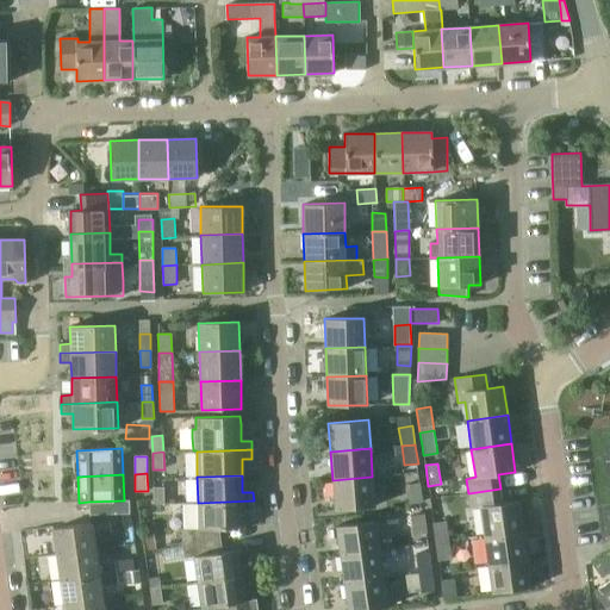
[(335,509),(374,506),(372,477),(332,480),(335,509)]
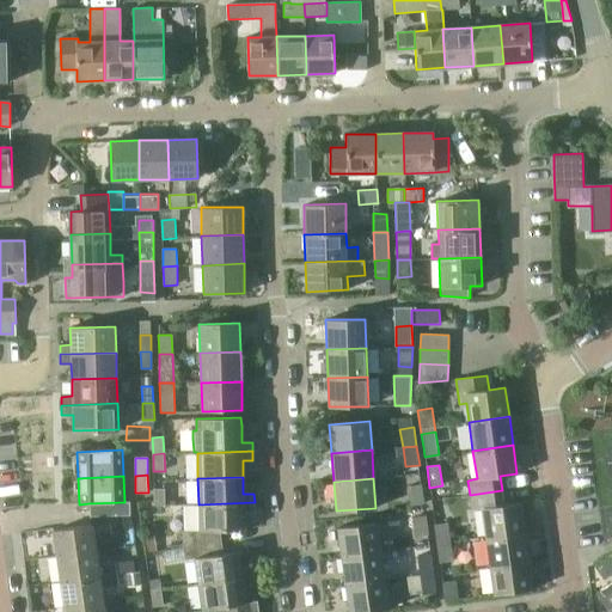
[(408,487),(411,512),(426,509),(424,503),(421,484),(408,487)]
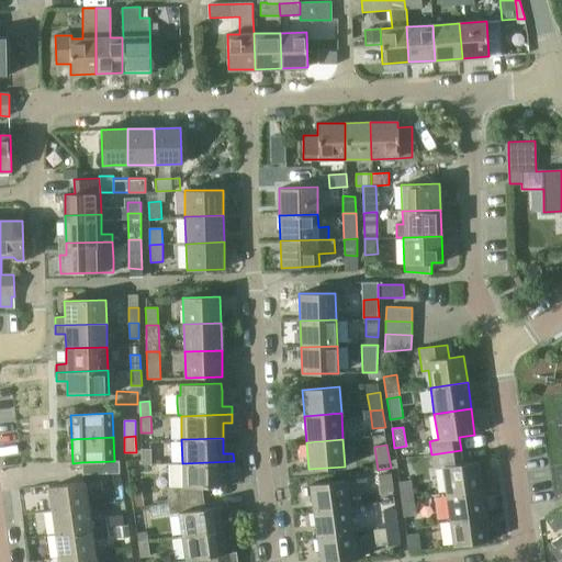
[(153,464),(150,448),(141,449),(142,459),(142,464),(153,464)]
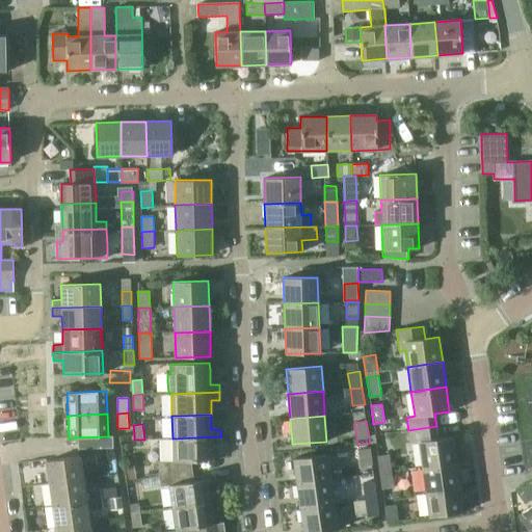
[(439,439),(436,426),(408,430),(410,443),(418,442),(421,467),(456,461),(456,460),(460,459),(458,448),(454,448),(452,436),(439,439)]
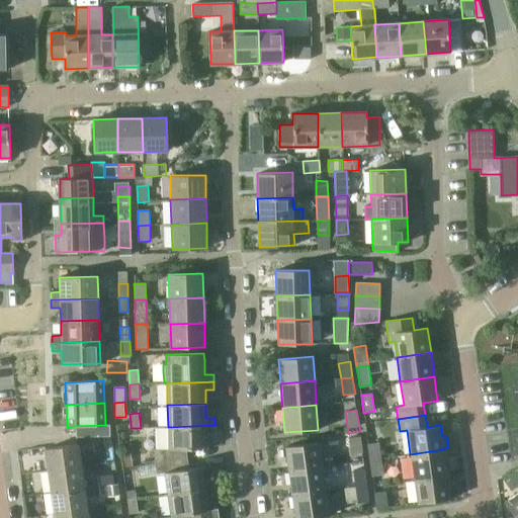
[(110,436),(110,424),(105,425),(75,426),(75,437),(110,436)]
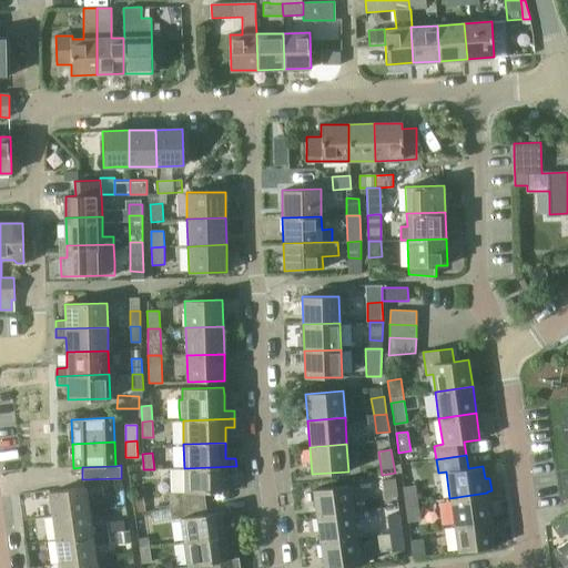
[(236,475),(236,466),(184,468),(170,468),(171,493),(168,494),(170,508),(205,503),(203,492),(226,490),(226,475),(236,475)]
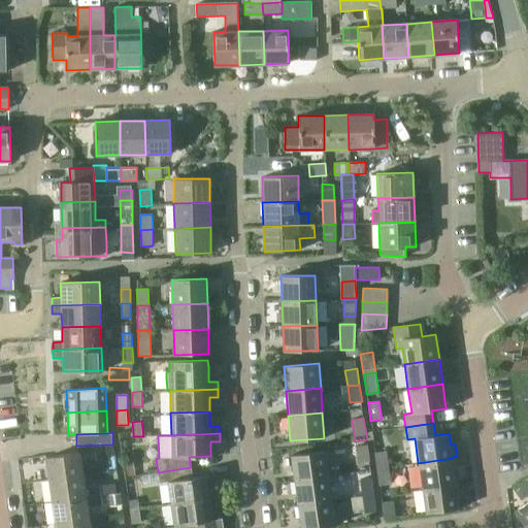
[(371,461),(367,444),(367,439),(355,441),(355,447),(359,463),(371,461)]
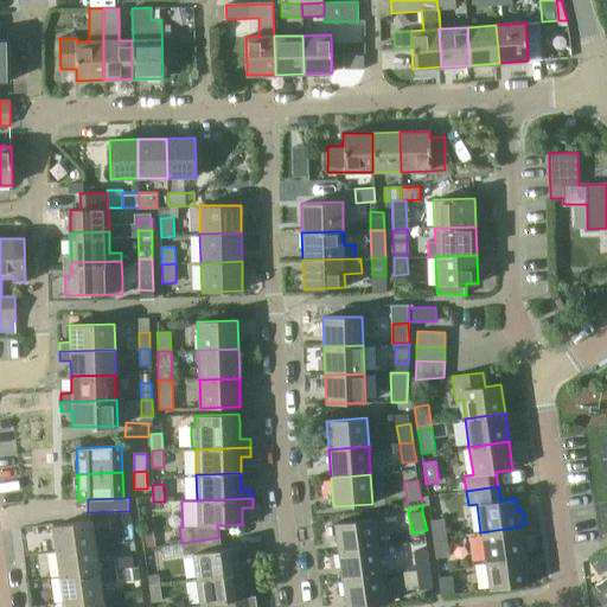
[(64,524),(52,526),(57,551),(95,545),(93,530),(110,528),(109,518),(91,521),(64,524)]
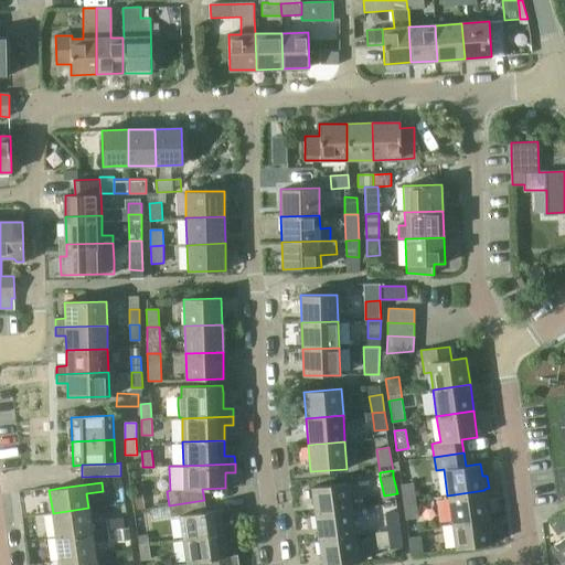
[(348,482),(311,487),(315,513),(351,509),(348,482)]
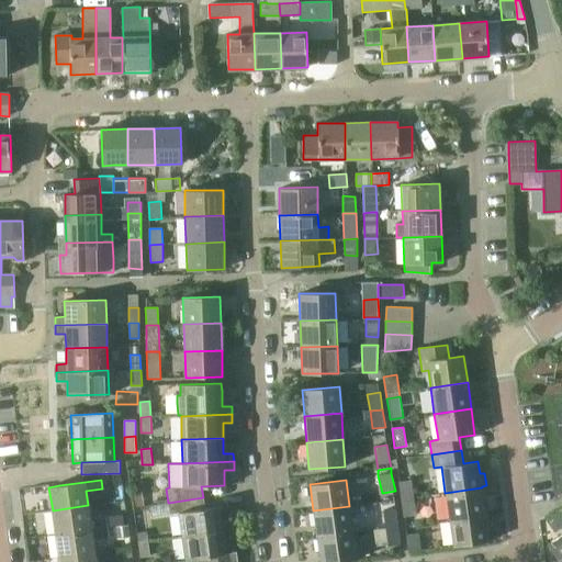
[(397,482),(400,491),(413,489),(411,480),(397,482)]
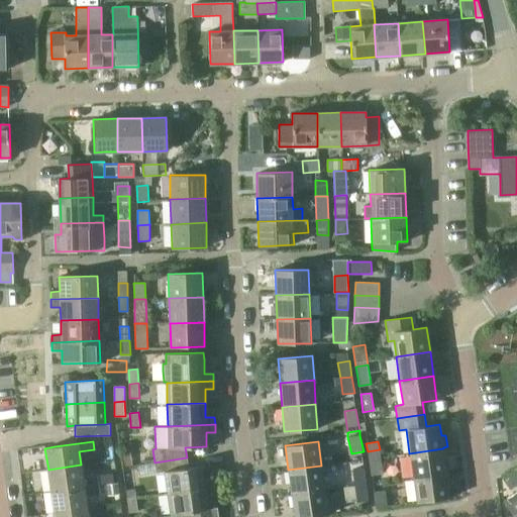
[(413,478),(446,473),(443,448),(409,453),(413,478)]
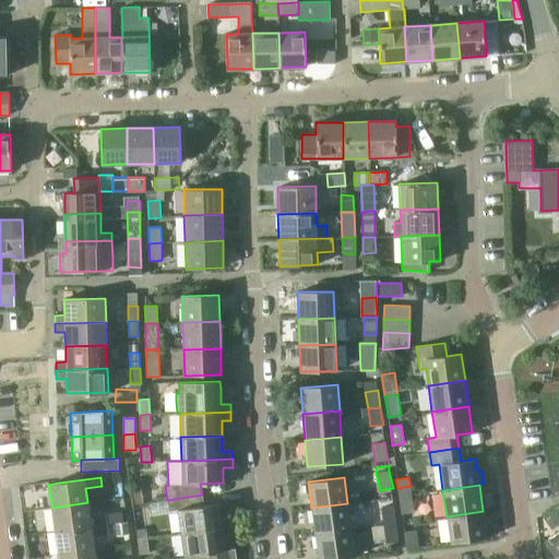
[(414,511),(411,486),(397,488),(401,513),(414,511)]
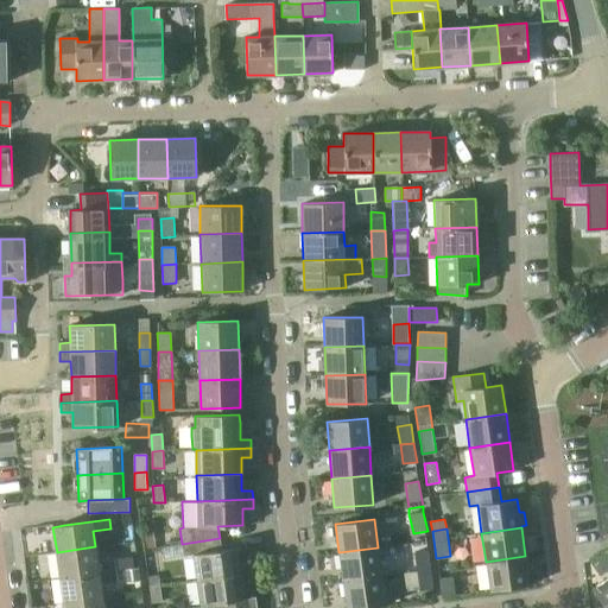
[(143,533),(143,538),(144,549),(156,546),(154,537),(153,532),(143,533)]
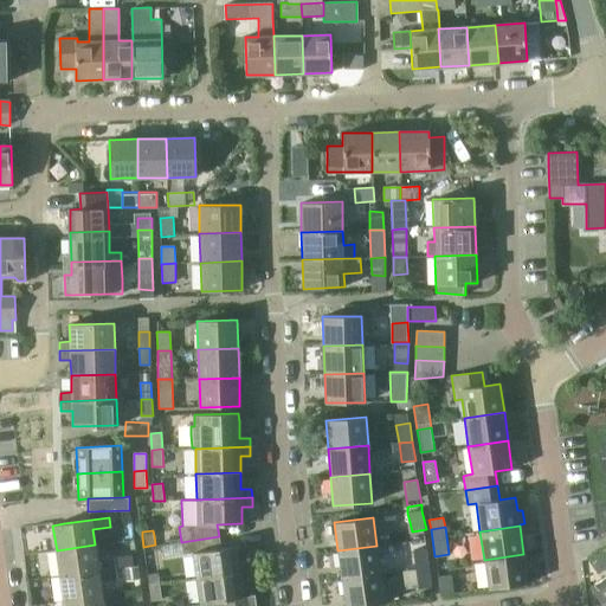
[(182,554),(193,553),(197,578),(251,571),(250,561),(239,562),(237,546),(220,548),(219,536),(181,542),(182,554)]
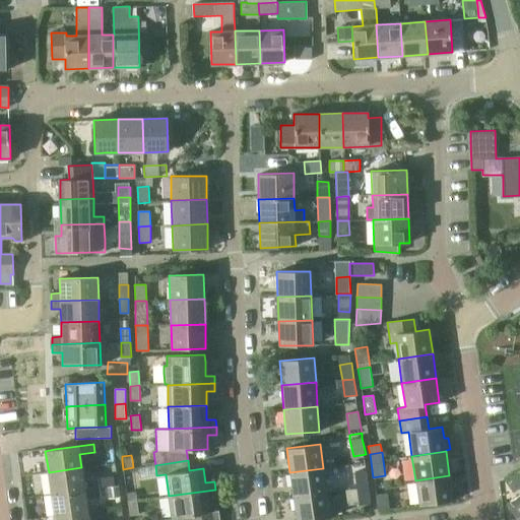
[(83,480),(81,467),(49,472),(52,495),(100,488),(98,478),(83,480)]
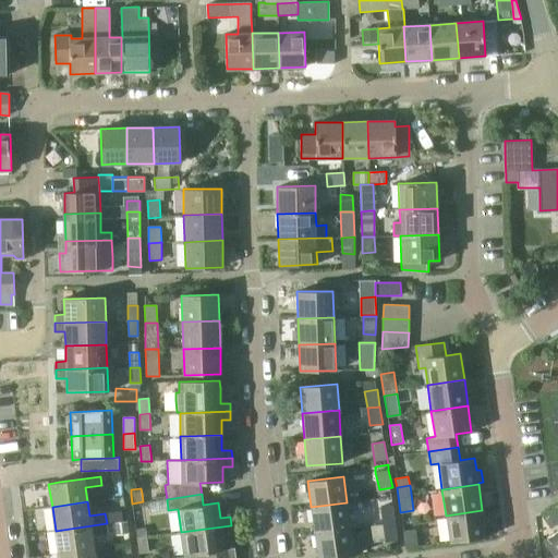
[(145,518),(143,501),(132,504),(134,519),(145,518)]
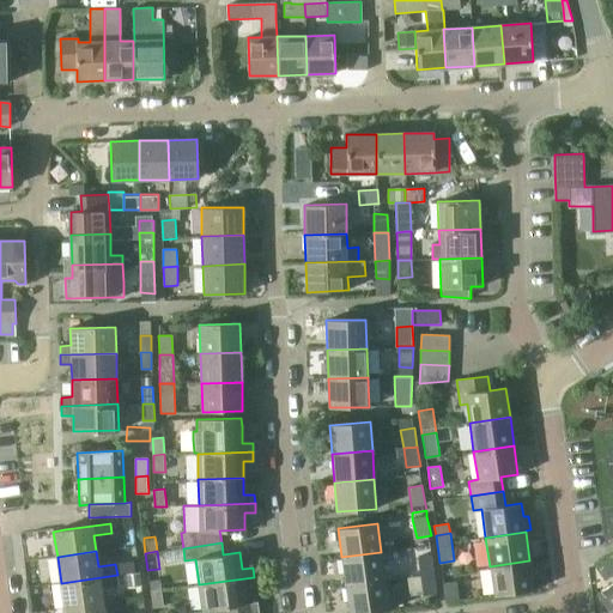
[(341,557),(346,586),(386,581),(381,552),(341,557)]
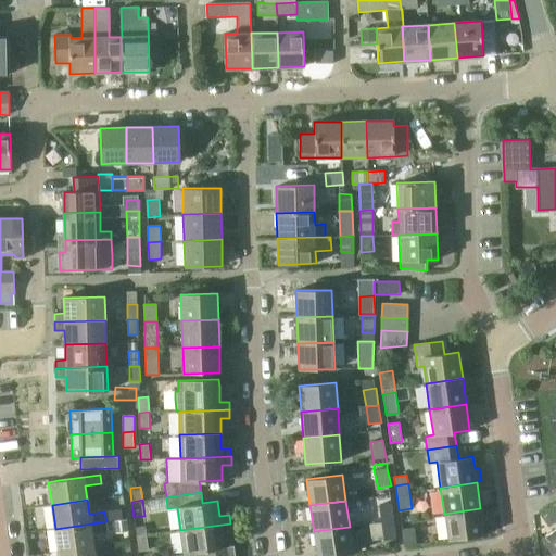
[(379,505),(382,521),(393,520),(391,504),(379,505)]
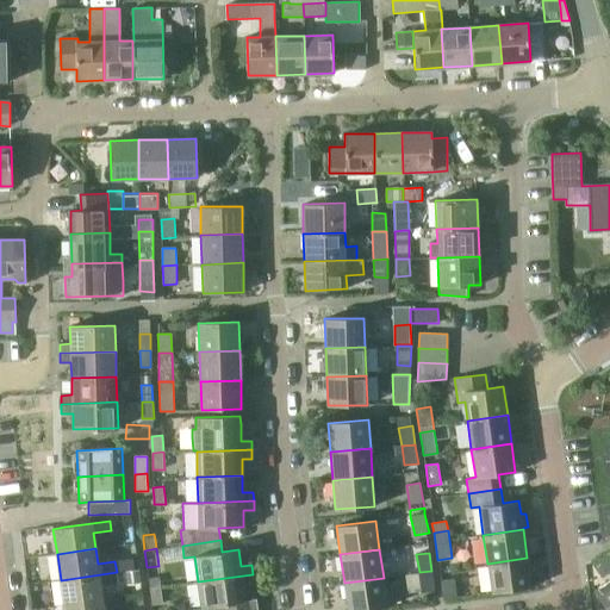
[(531,586),(527,558),(487,564),(492,592),(531,586)]
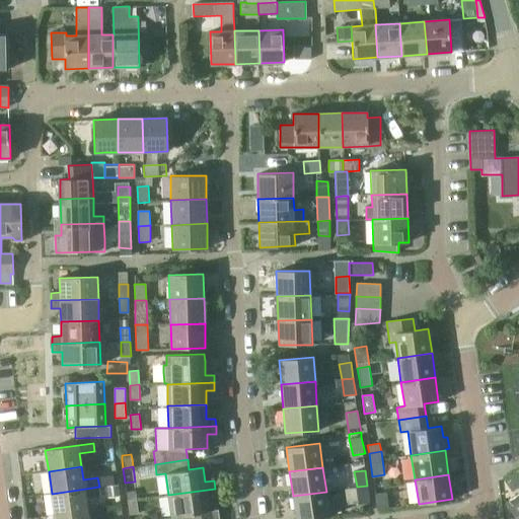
[(512,492),(518,487),(512,477),(505,482),(512,492)]
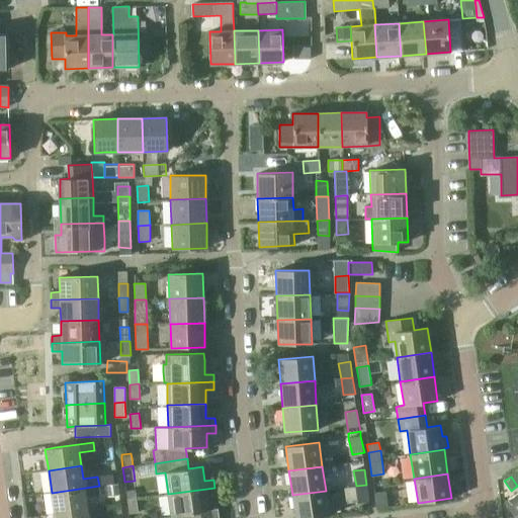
[(369,502),(366,485),(356,486),(358,504),(369,502)]
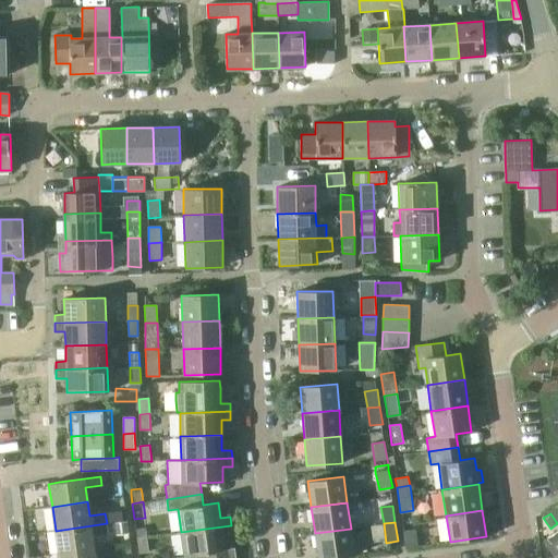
[(92,535),(108,533),(107,523),(56,531),(59,554),(94,548),(92,535)]
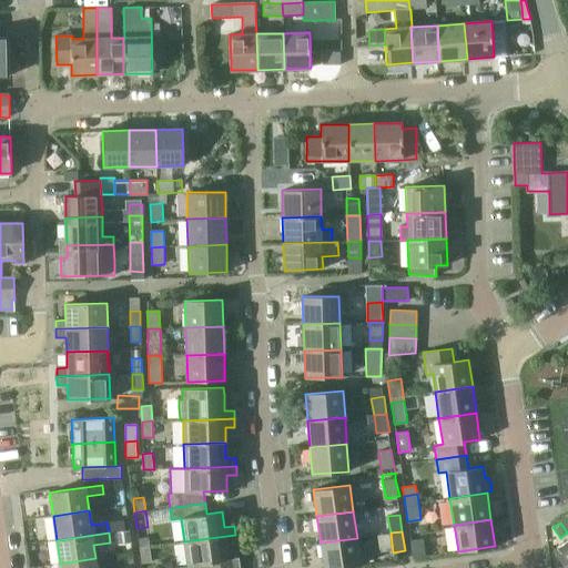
[(236,543),(235,535),(184,541),(188,566),(196,565),(210,563),(210,567),(240,567),(239,557),(229,558),(226,544),(236,543)]
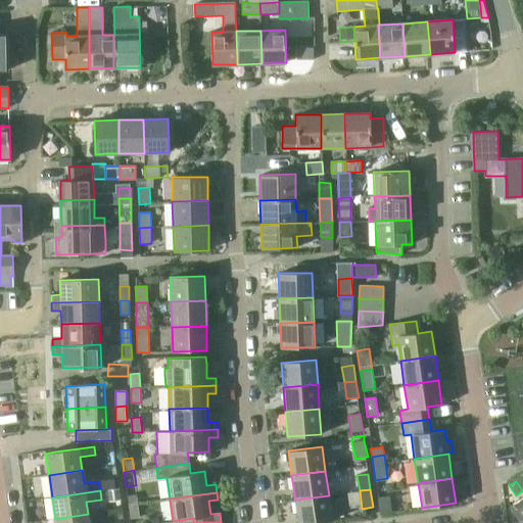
[(297,522),(310,522),(332,520),(329,495),(295,500),(297,522)]
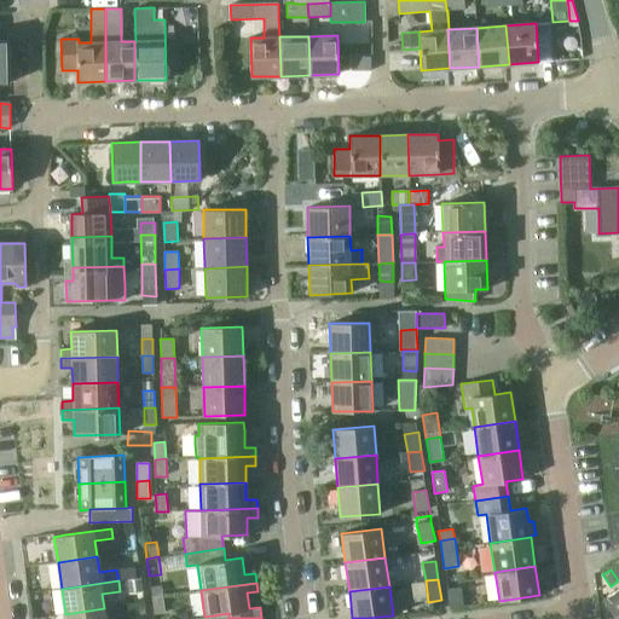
[(447,589),(450,608),(464,606),(461,586),(447,589)]
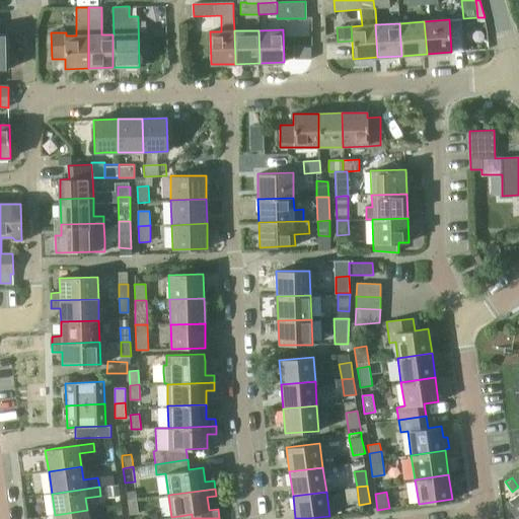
[(518,518),(518,493),(506,503),(516,518),(518,518)]
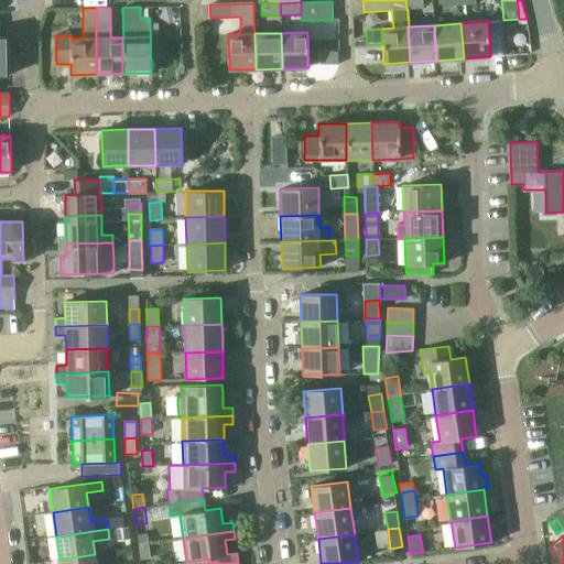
[(149,543),(138,544),(141,560),(150,557),(149,543)]
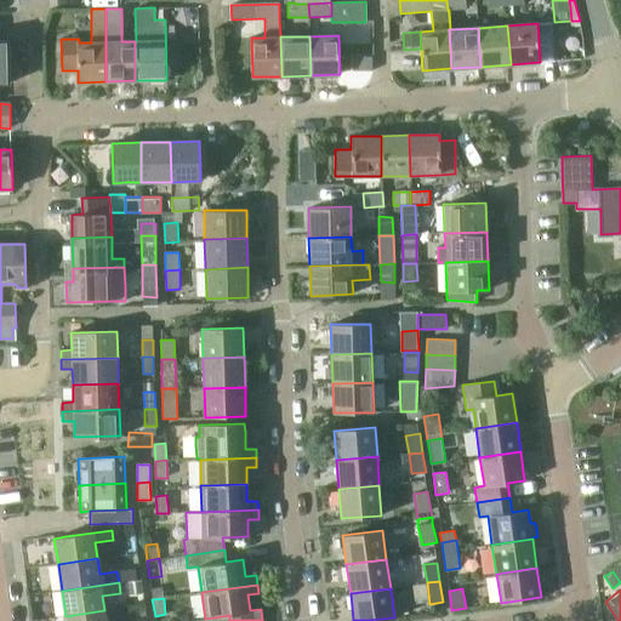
[(66,616),(66,620),(106,620),(104,610),(66,616)]
